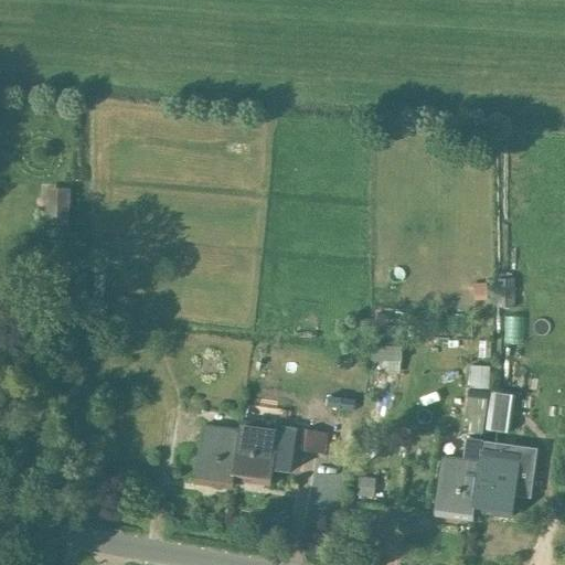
[(45,224),(70,225),(71,189),(46,188),(45,224)]
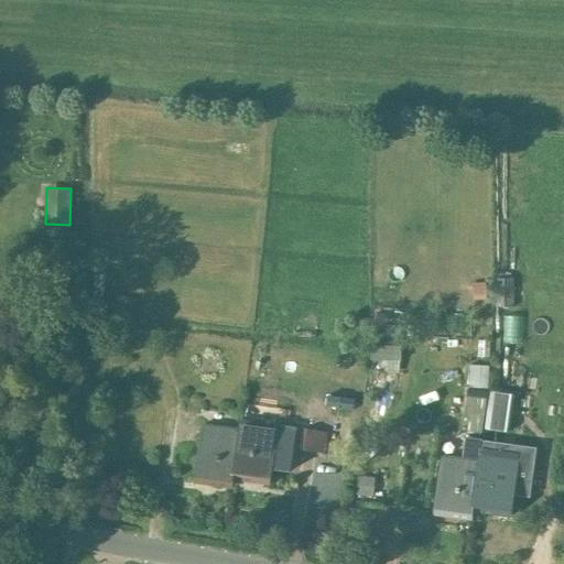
[(496,279),(496,307),(514,307),(514,279),(496,279)]
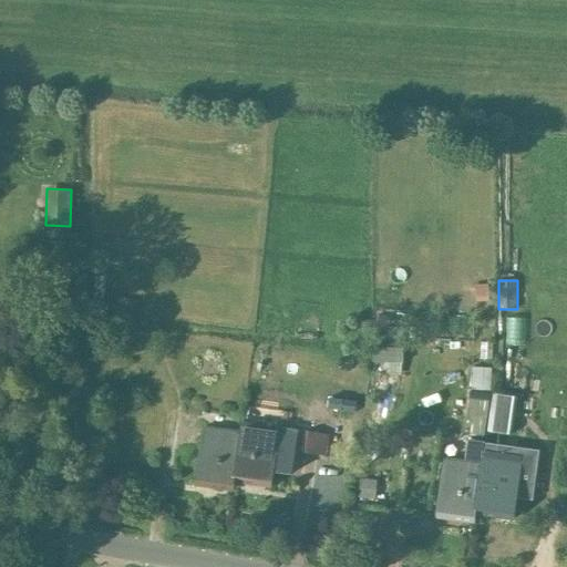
[(490,285),(476,285),(476,301),(490,301),(490,285)]
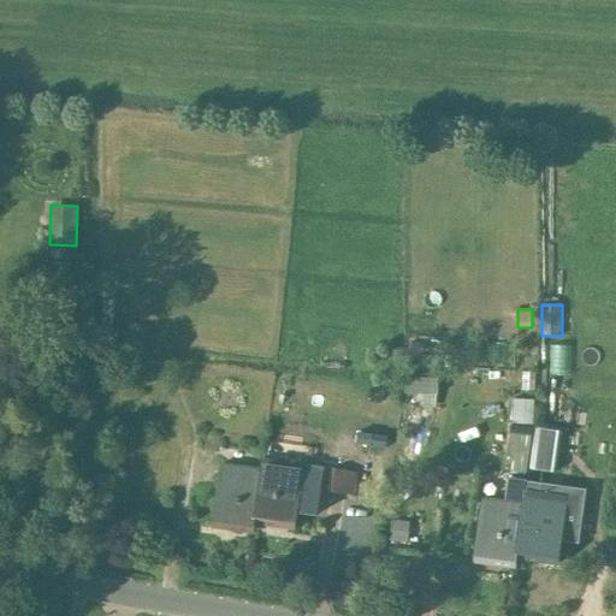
[(410,342),(410,351),(422,351),(424,342),(410,342)]
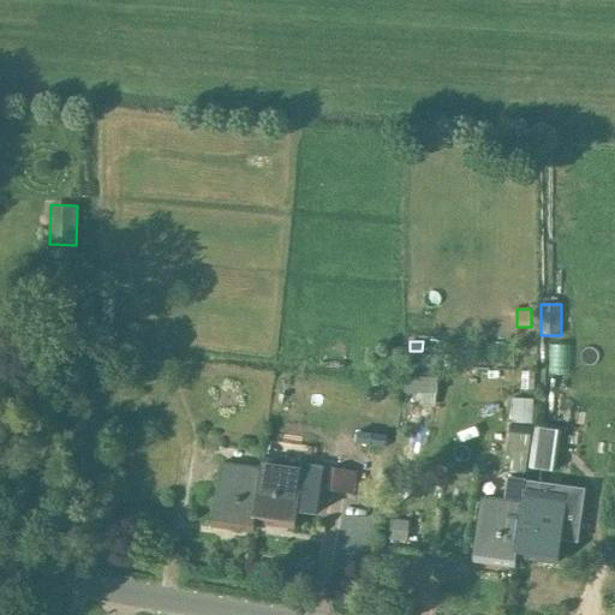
[(512,396),(511,423),(531,425),(532,398),(512,396)]
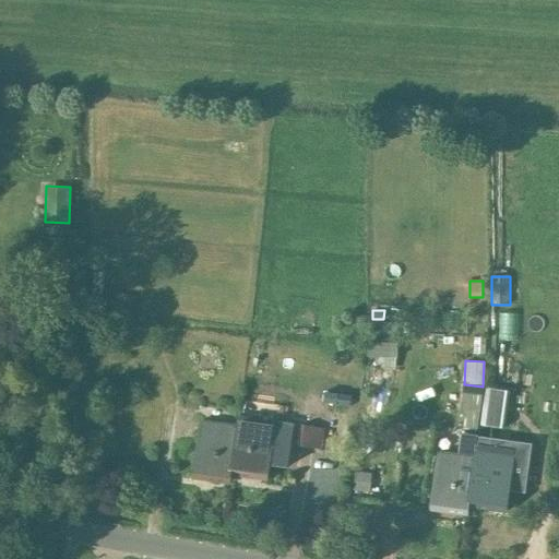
[(463,384),(459,413),(462,414),(464,414),(479,416),(483,387),(464,384),(463,384)]
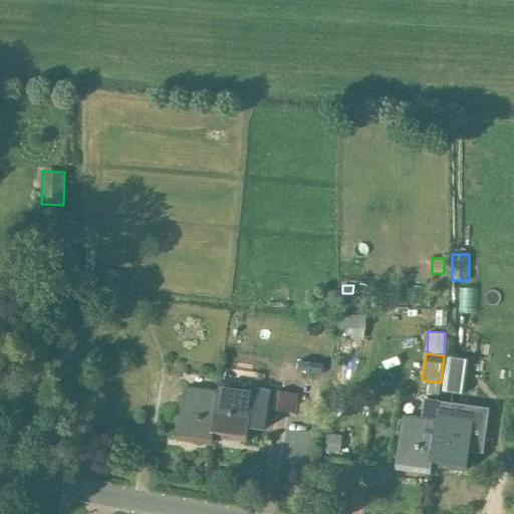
[(449,356),(444,391),(465,394),(469,359),(449,356)]
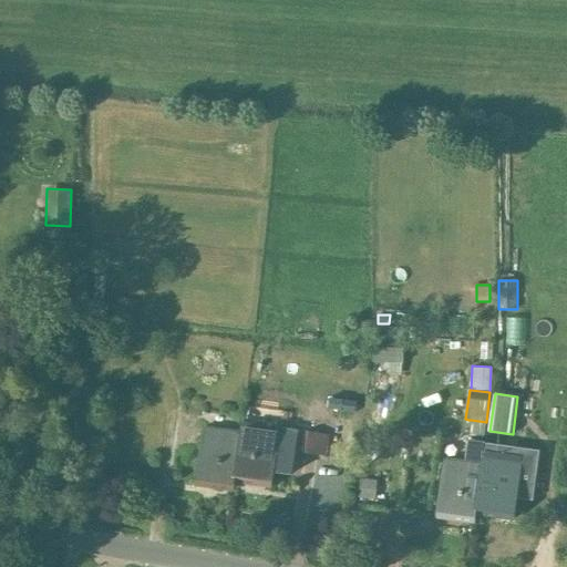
[(240,432),(235,481),(271,486),(279,429),(241,424),(240,432)]
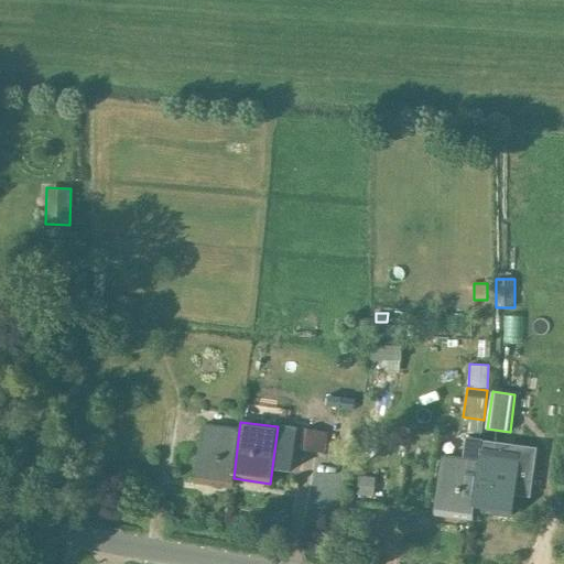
[(232,487),(234,478),(239,430),(203,425),(195,483),(232,487)]
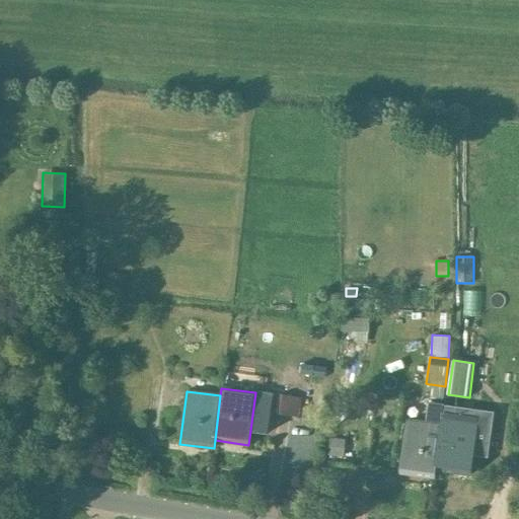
[(408,421),(400,473),(434,477),(435,469),(441,425),(444,404),(428,402),(426,423),(408,421)]
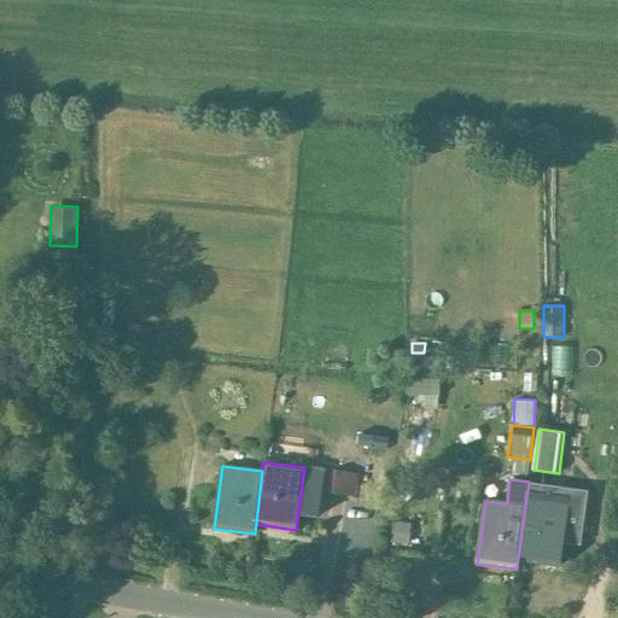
[(525,506),(518,559),(559,564),(561,542),(581,544),(588,489),(529,482),(525,506)]
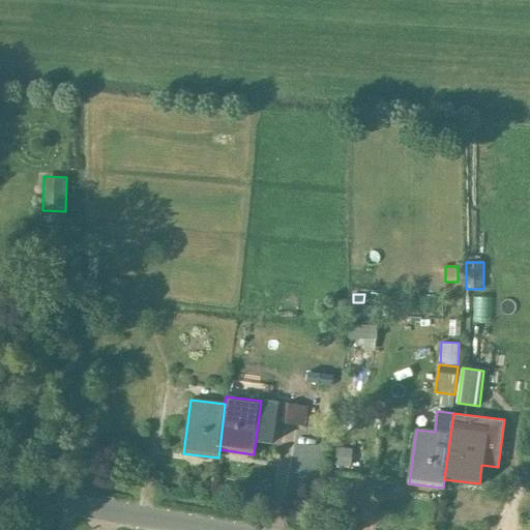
[(336,448),(335,465),(348,466),(349,449),(336,448)]
